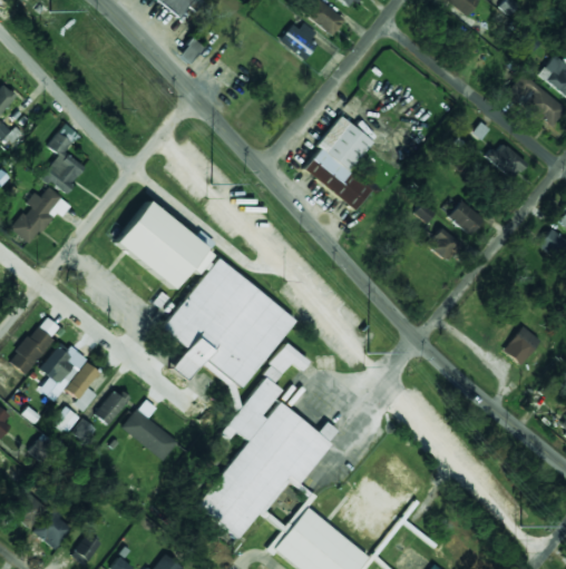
[(334,36),(345,19),(319,0),(309,0),(302,11),(334,36)]
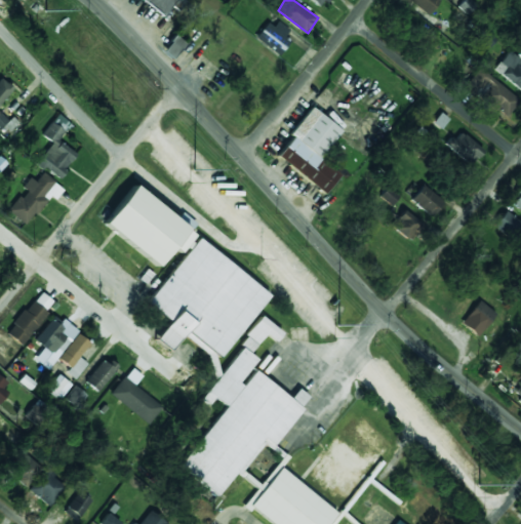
[(479,4),(473,0),(466,0),(463,5),(473,12),(479,4)]
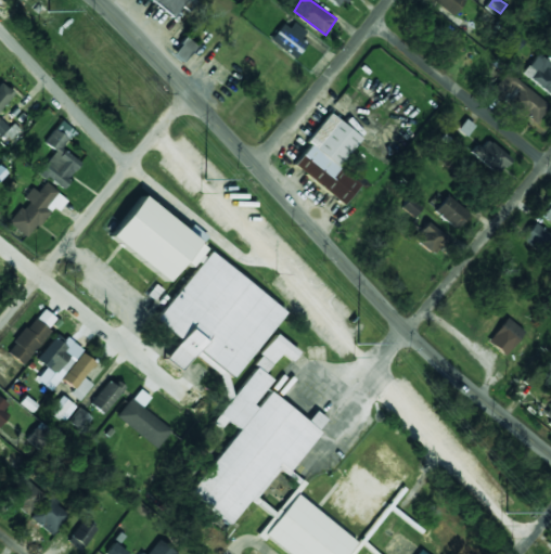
[(286,23),(274,40),(299,59),(310,42),(305,38),(310,31),(297,22),(293,28),(286,23)]
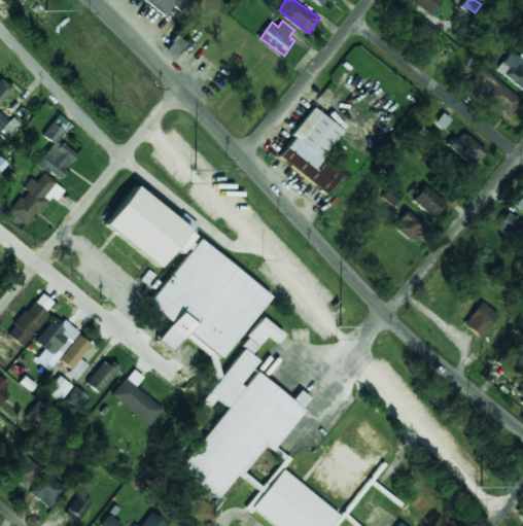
[(189,43),(180,35),(167,50),(176,58),(189,43)]
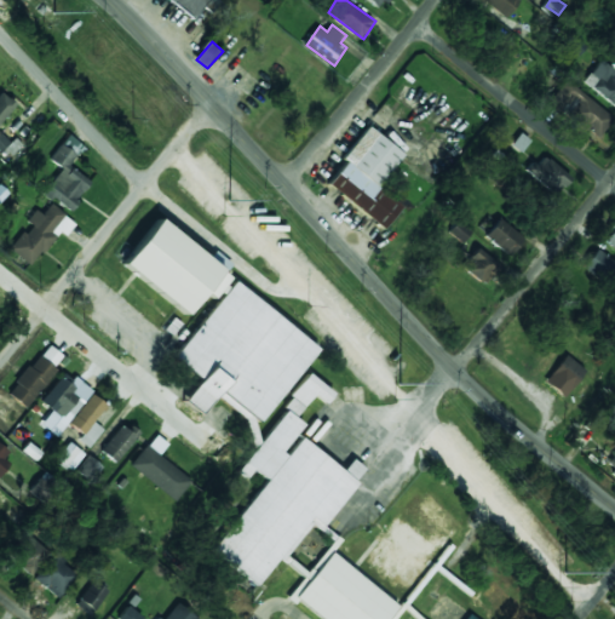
[(614,67),(603,58),(586,82),(614,102),(614,78),(614,67)]
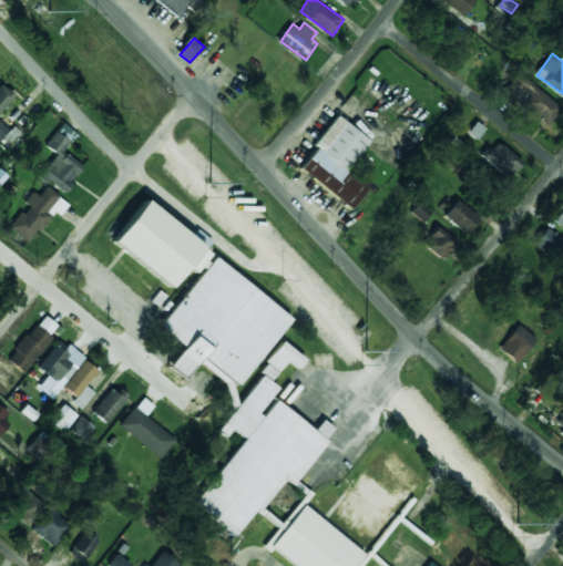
[(517,102),(551,126),(562,111),(562,104),(522,75),(515,84),(524,91),(517,102)]
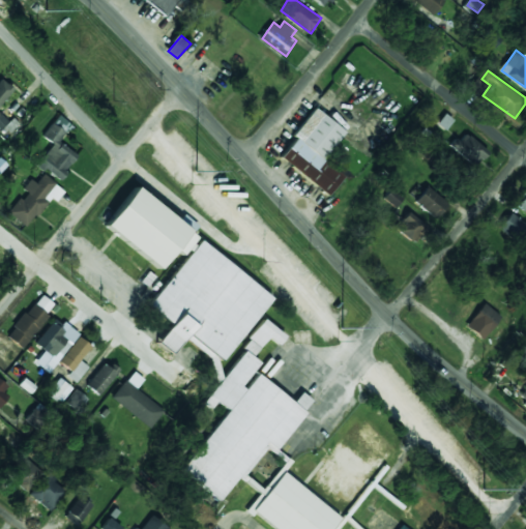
[(0,111),(17,88),(3,78),(0,81),(0,111)]
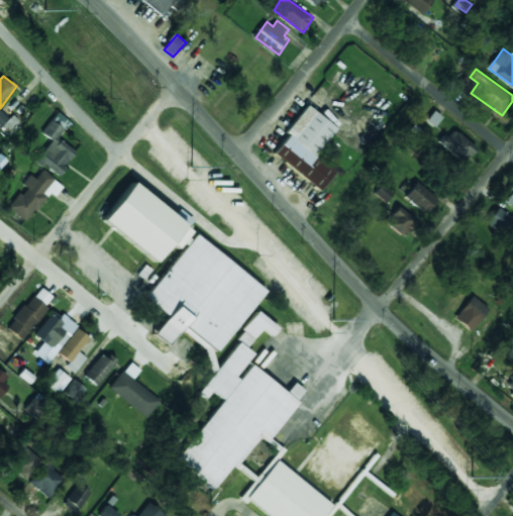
[(338,127),(309,105),(288,132),(290,134),(276,153),(322,190),(337,171),(317,156),(338,127)]
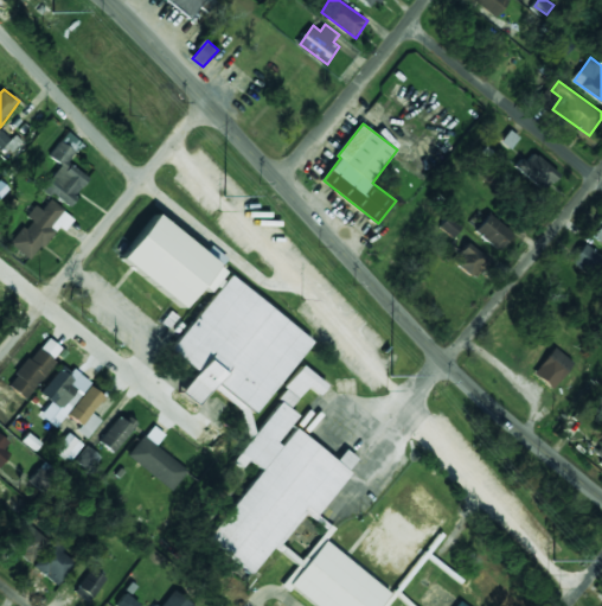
[(513,148),(523,136),(513,129),(504,141),(513,148)]
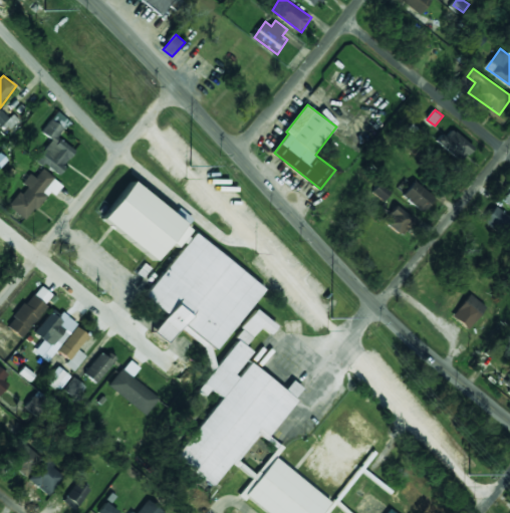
[(54,118),(67,129),(73,120),(60,110),(54,118)]
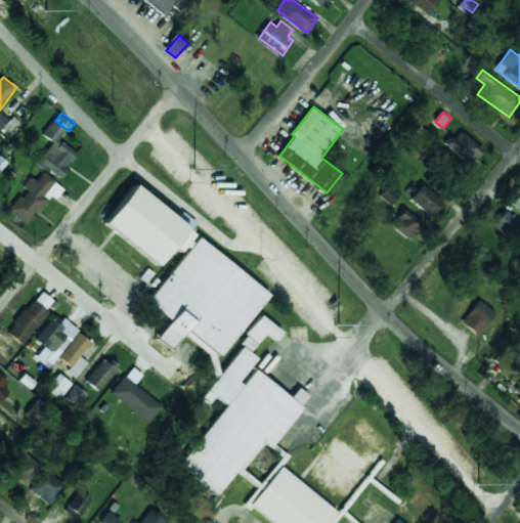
[(55,141),(40,162),(61,178),(80,154),(61,139),(68,131),(54,121),(45,134),(55,141)]
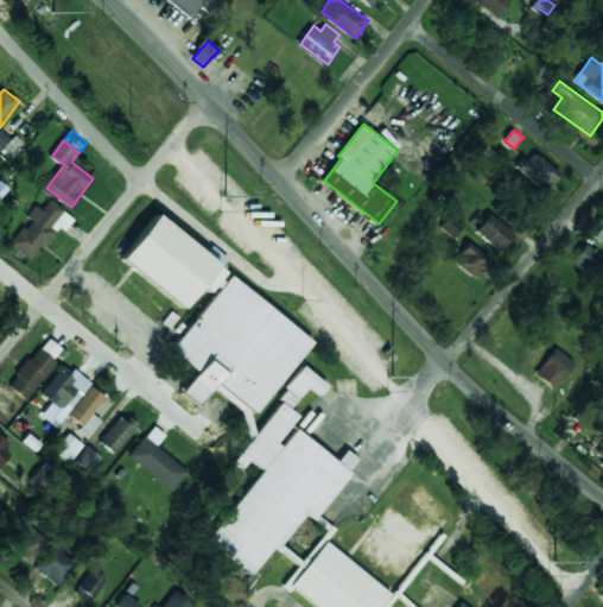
[(519,165),(548,191),(564,175),(538,152),(529,162),(526,158),(519,165)]
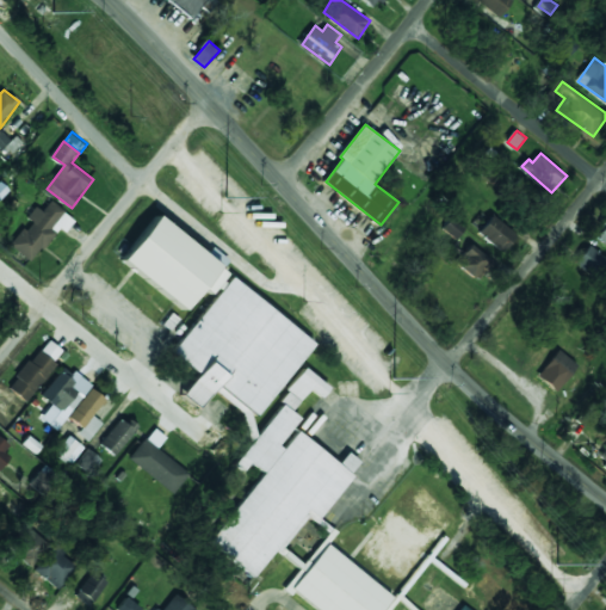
[(14,246),(36,262),(62,227),(69,233),(79,219),(54,201),(45,211),(39,205),(30,217),(33,220),(14,246)]
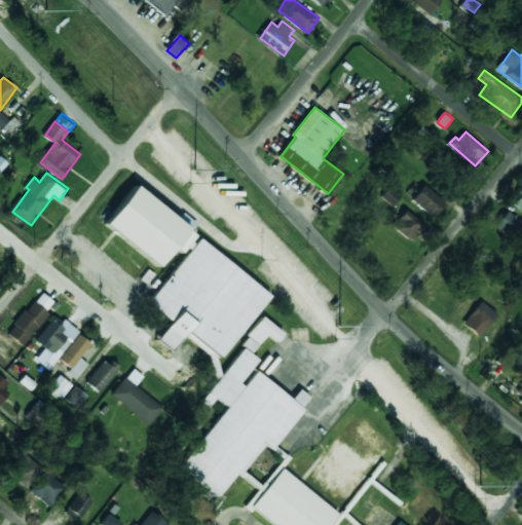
[(161,266),(177,246),(185,253),(199,233),(137,185),(107,225),(161,266)]
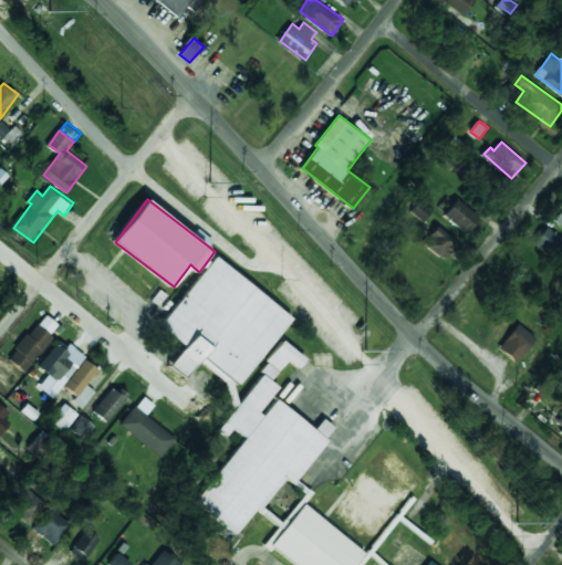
[(481,216),(458,199),(446,216),(470,232),(481,216)]
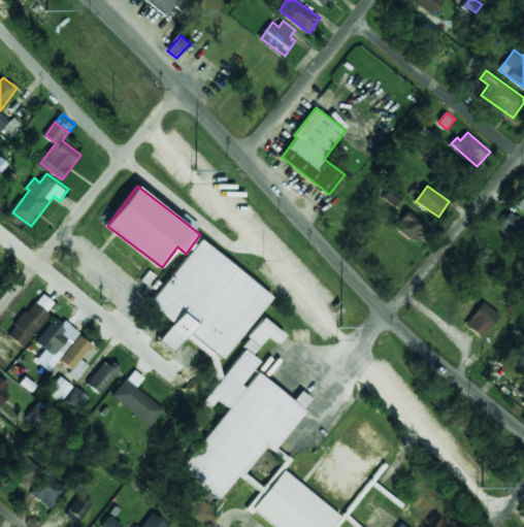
[(398,205),(404,196),(392,188),(386,198),(398,205)]
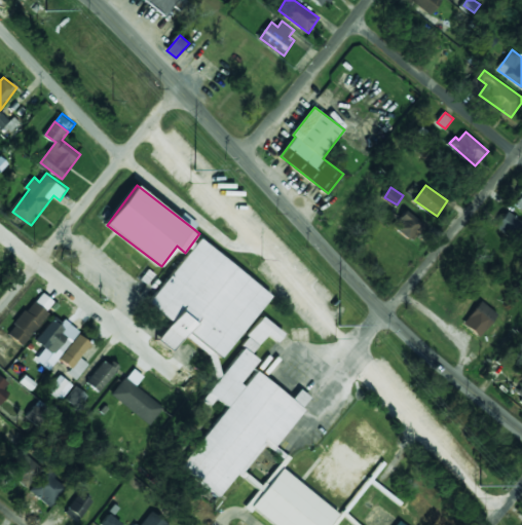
[(415,241),(427,224),(408,210),(396,227),(415,241)]
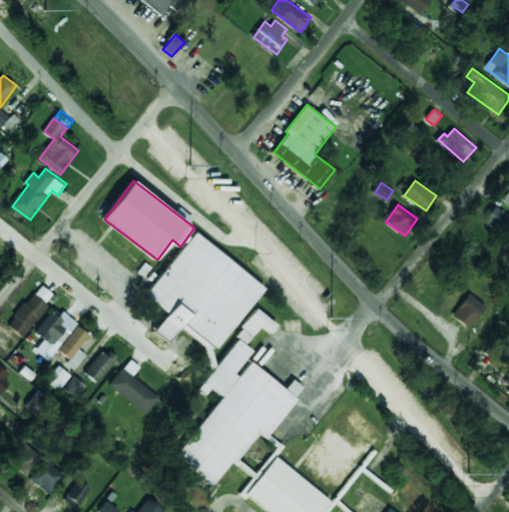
[(508,213),(496,205),(486,219),(508,234),(508,213)]
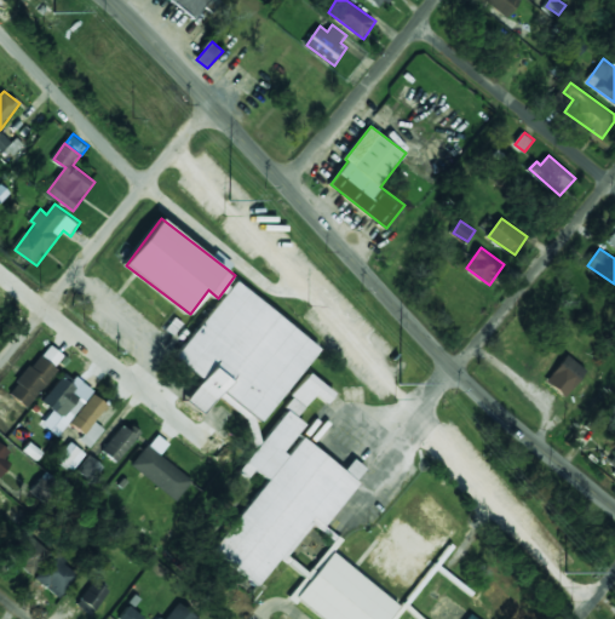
[(262,425),(322,347),(236,281),(177,357),(205,378),(188,400),(205,414),(220,394),(262,425)]
